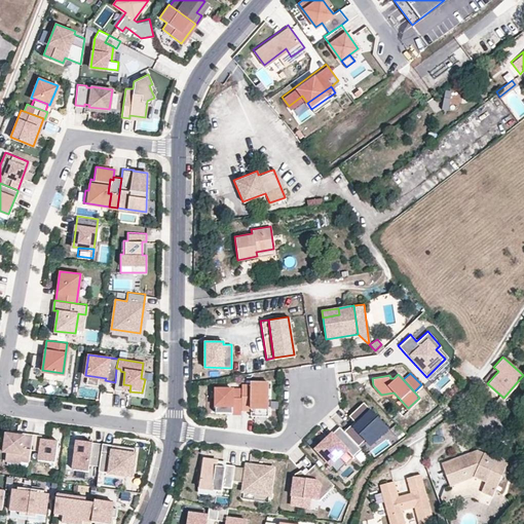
[(251,383),(240,383),(240,388),(240,409),(250,409),(250,414),(267,415),(267,381),(251,381),(251,383)]
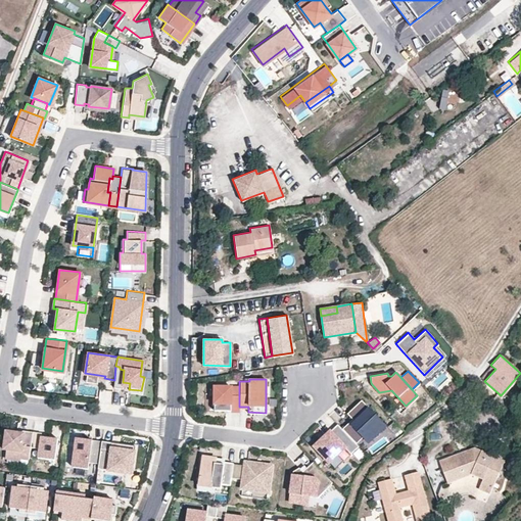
[(239,407),(239,386),(214,385),(214,410),(239,410),(239,407)]
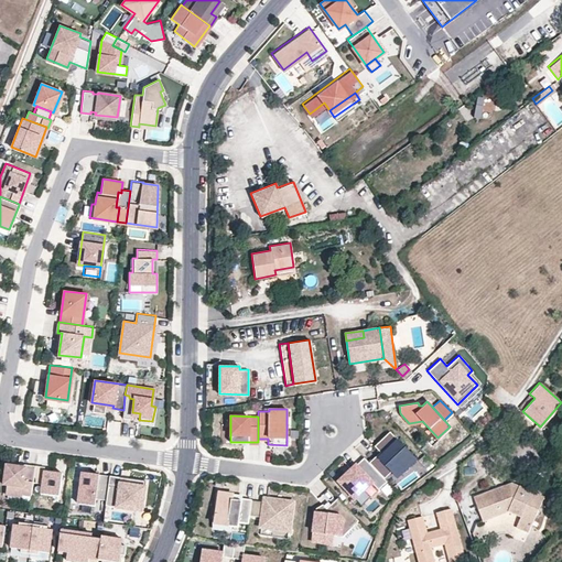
[(390,430),(374,444),(379,451),(368,461),(384,477),(390,471),(396,476),(415,458),(390,430)]
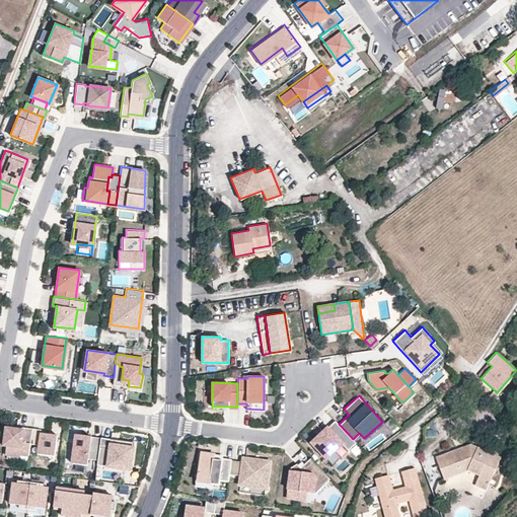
[(339,424),(335,419),(310,441),(330,463),(355,441),(353,439),(339,424)]
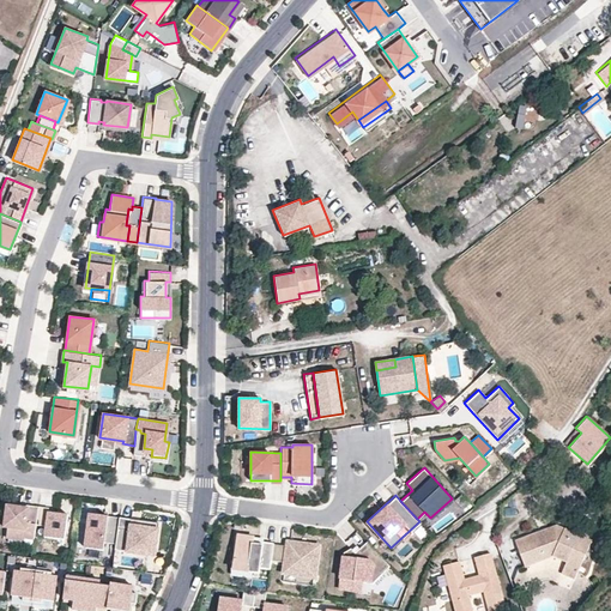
[(37,506),(37,504),(28,503),(26,506),(19,506),(19,502),(7,501),(4,525),(7,526),(6,536),(24,537),(24,536),(34,537),(35,524),(37,506)]
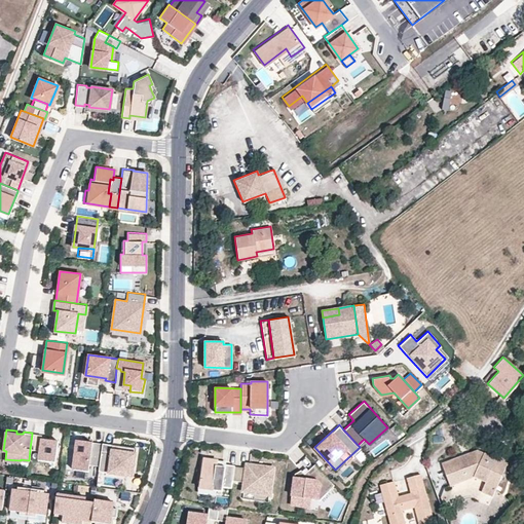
[(54,461),(57,440),(41,438),(41,435),(32,434),(30,449),(38,450),(37,458),(54,461)]
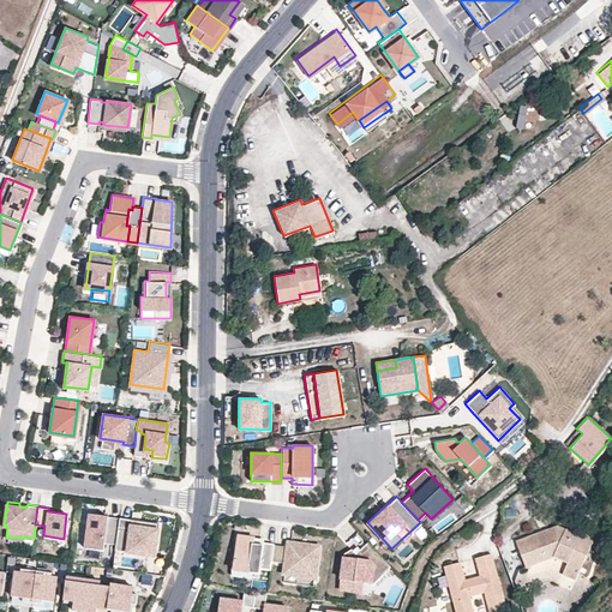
[(115,543),(119,516),(89,513),(85,547),(102,550),(103,541),(115,543)]
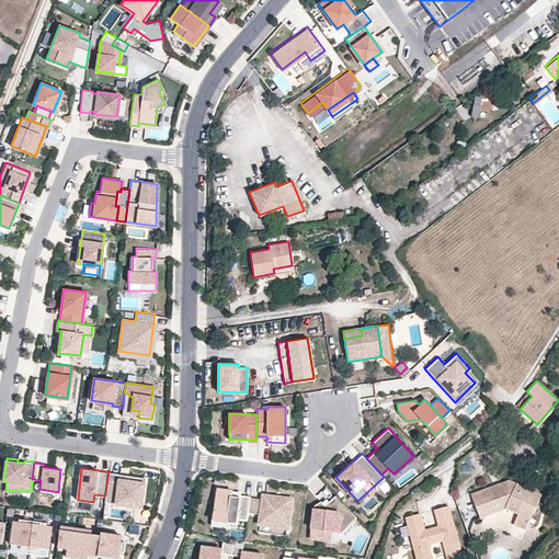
[(139,475),(109,471),(105,495),(104,502),(136,505),(136,500),(141,500),(143,485),(138,485),(139,475)]
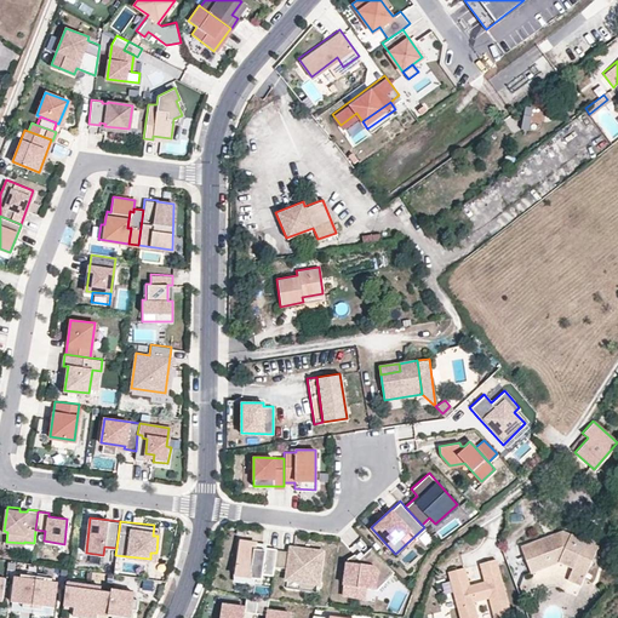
[(583,577),(596,545),(561,531),(519,545),(528,571),(558,561),(571,567),(570,571),(583,577)]
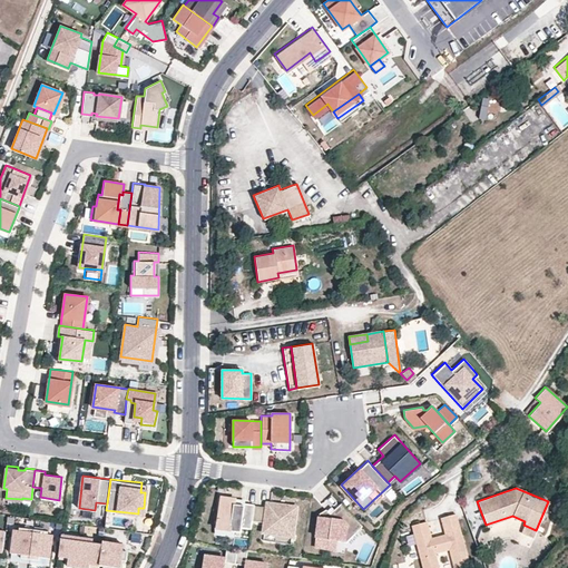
[(253,505),(253,503),(243,502),(242,505),(233,503),(234,498),(219,496),(215,528),(233,531),(234,526),(250,528),(251,520),(253,505)]
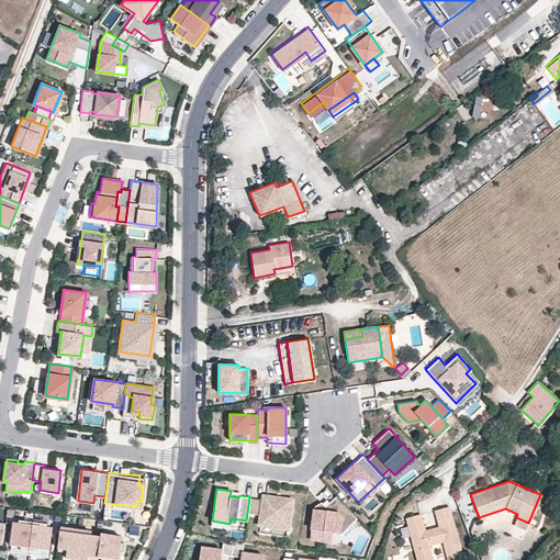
[(356,517),(336,494),(328,501),(324,505),(322,502),(321,501),(314,504),(311,528),(338,532),(340,533),(356,517)]
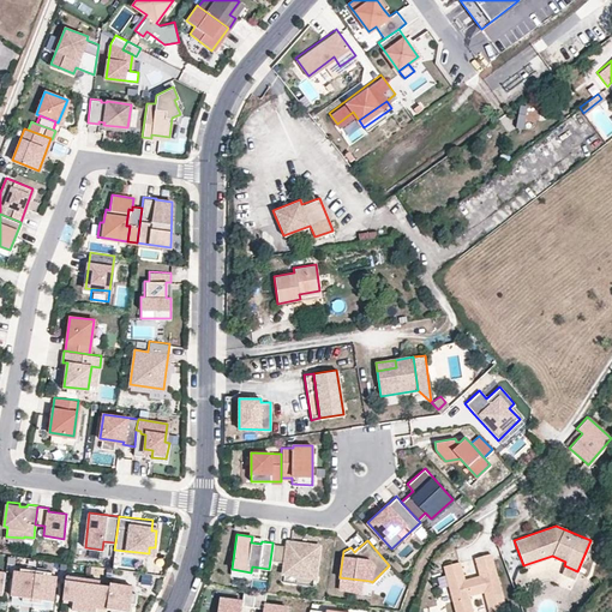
[(313,576),(317,546),(287,541),(287,545),(273,544),(270,561),(285,562),(283,571),(313,576)]
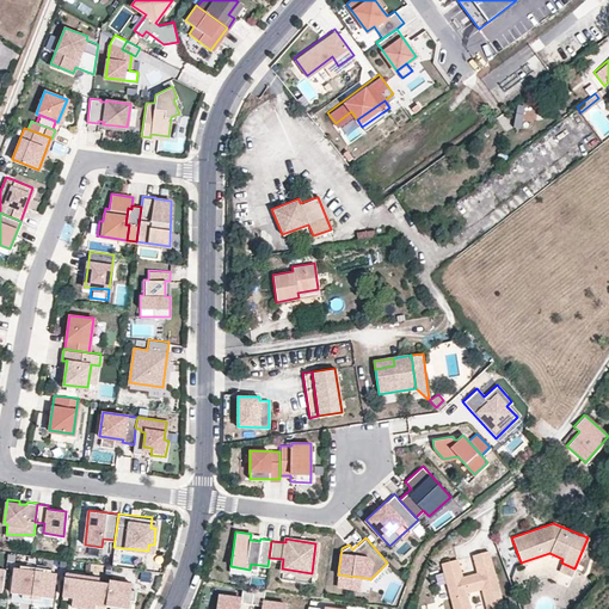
[(502,608),(486,549),(471,553),(475,571),(460,574),(455,558),(441,563),(453,608),(468,608),(465,592),(479,589),(485,608),(502,608)]
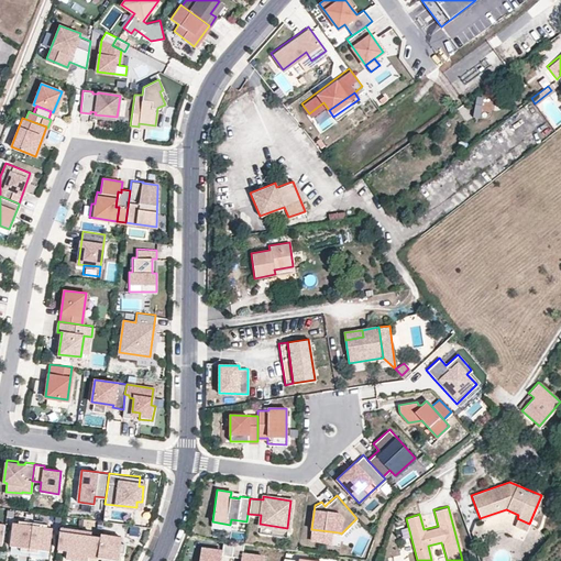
[(526,531),(529,524),(517,518),(515,526),(526,531)]
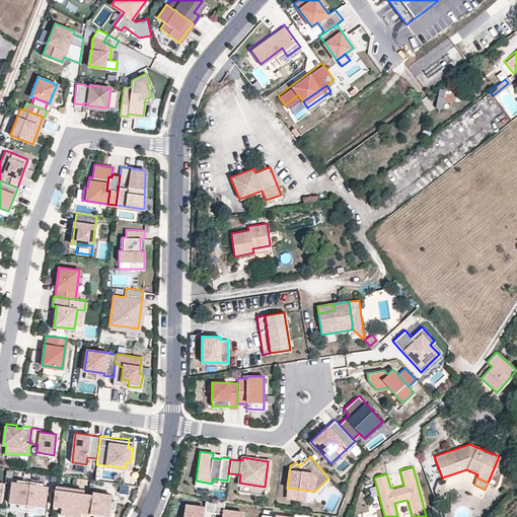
[(26,508),(30,481),(17,479),(16,482),(12,481),(9,503),(18,504),(18,507),(26,508)]
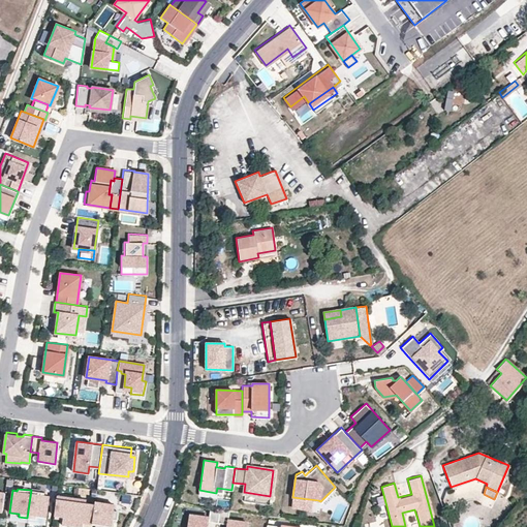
[(43,492),(31,490),(27,518),(35,519),(35,516),(45,517),(48,495),(43,494),(43,492)]
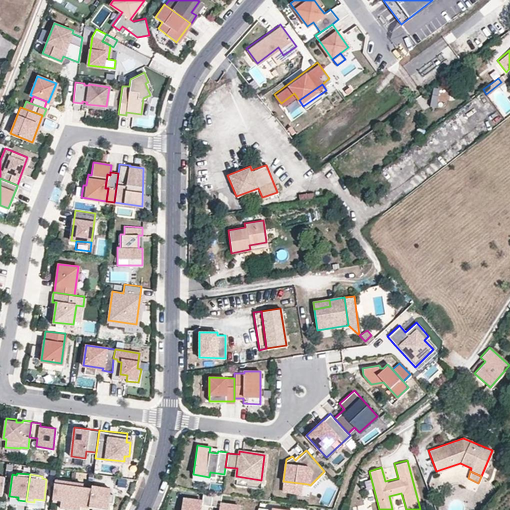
[(126,478),(118,477),(117,484),(125,485),(126,478)]
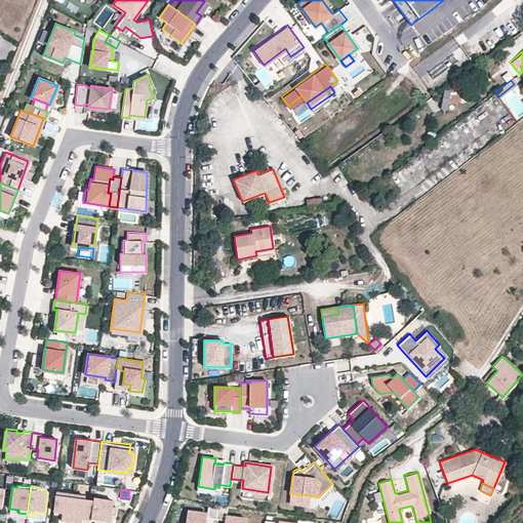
[(73,514),(75,494),(56,492),(53,511),(73,514)]
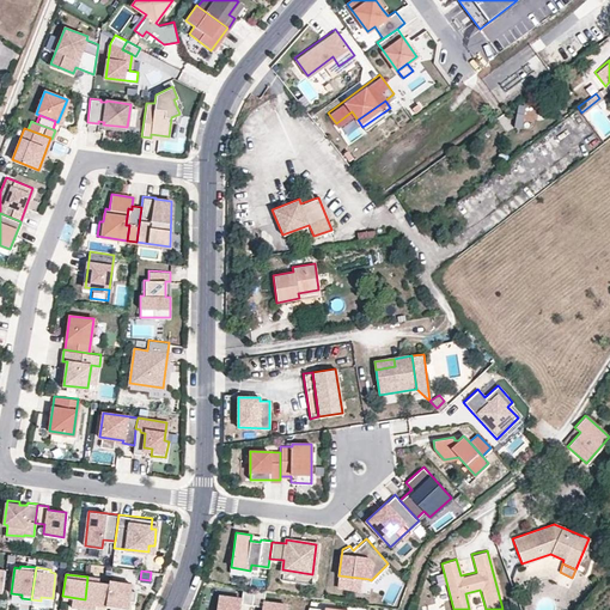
[(367,590),(368,579),(339,575),(336,585),(367,590)]
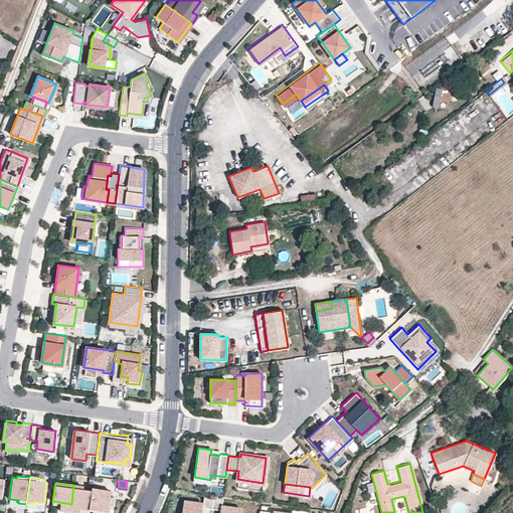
[(90,510),(92,491),(82,490),(83,486),(73,485),(71,504),(70,507),(80,508),(90,510)]
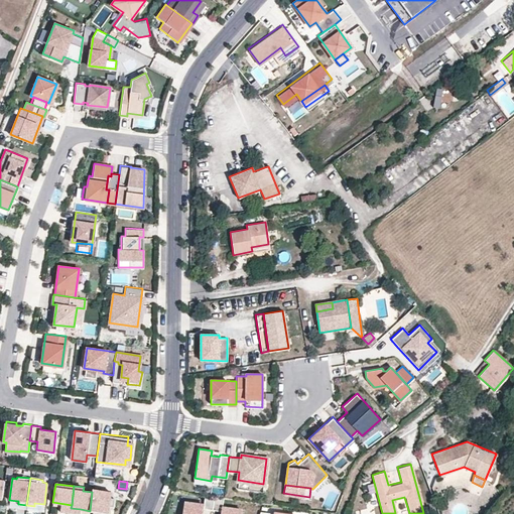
[(111,492),(93,489),(92,492),(90,511),(108,513),(109,506),(114,507),(115,498),(110,498),(111,492)]
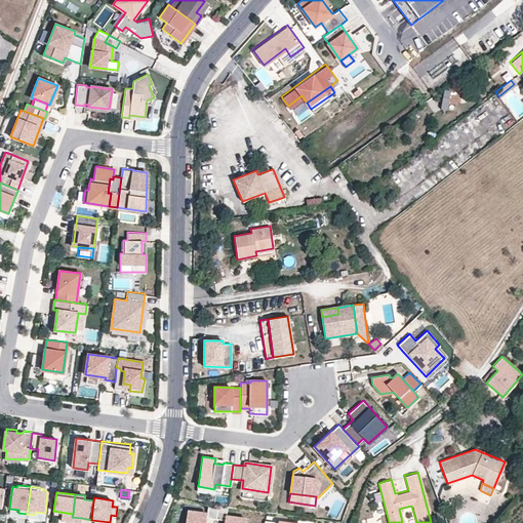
[(215,518),(217,505),(208,503),(206,513),(188,511),(186,522),(204,522),(206,517),(215,518)]
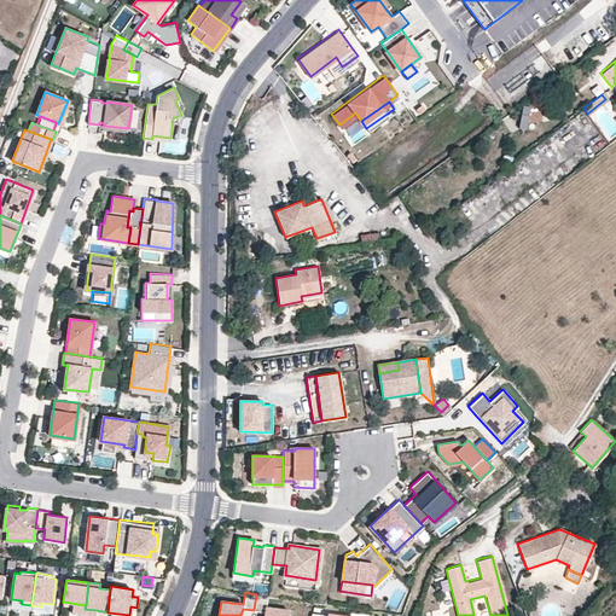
[(267,596),(256,594),(254,610),(265,611),(263,615),(288,615),(289,611),(266,608),(267,596)]
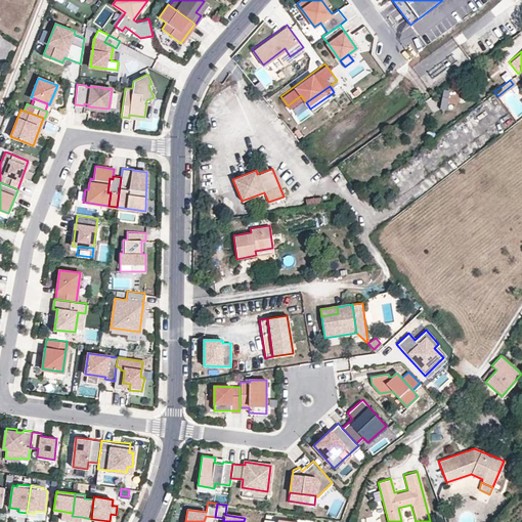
[(72,520),(73,513),(62,511),(61,519),(72,520)]
